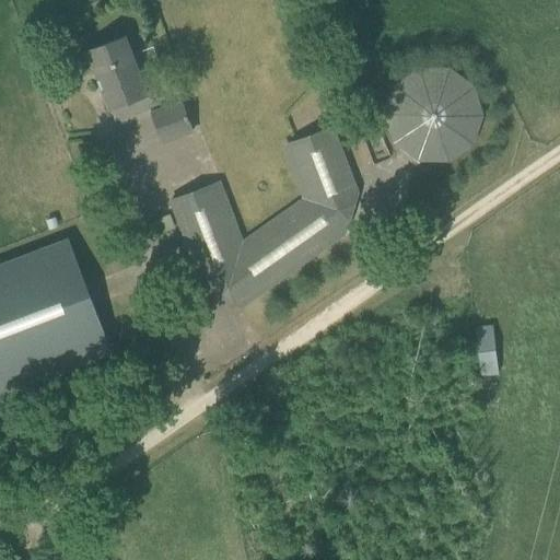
[(116,121),(151,108),(123,37),(89,50),(116,121)]
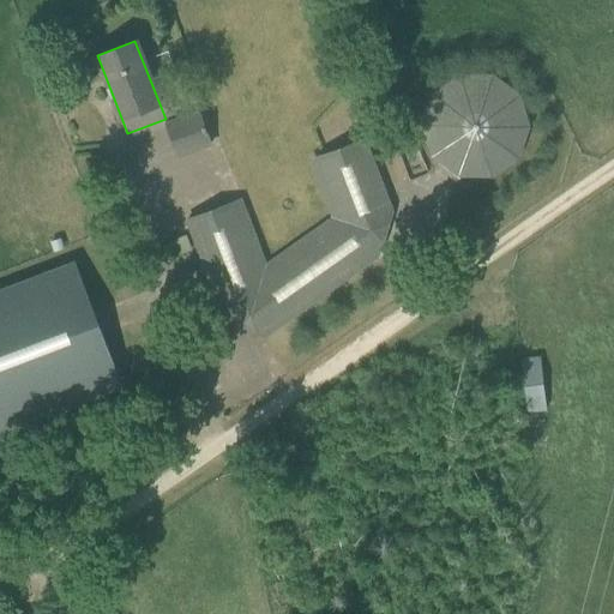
[(536,152),(503,62),(414,96),(447,185),(536,152)]
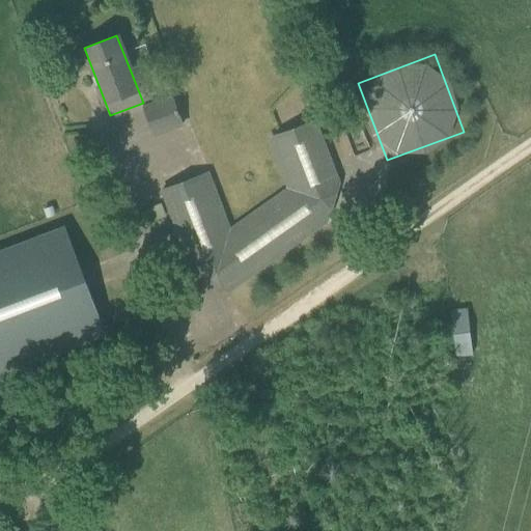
[(172,96),(143,107),(154,135),(183,124),(172,96)]
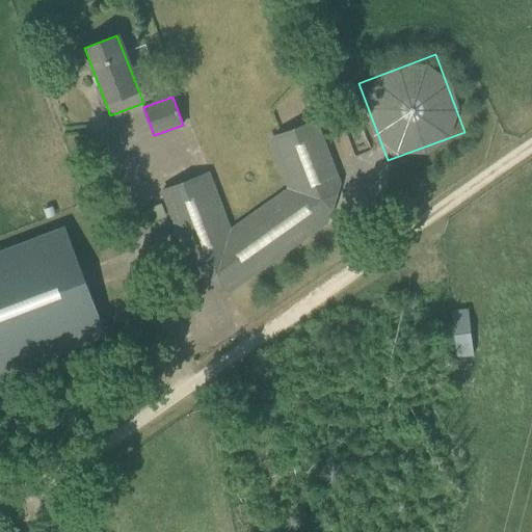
[(233,291),(330,224),(340,184),(315,124),(268,142),(288,190),(224,234),(203,175),(163,190),(189,260),(197,281),(233,291)]
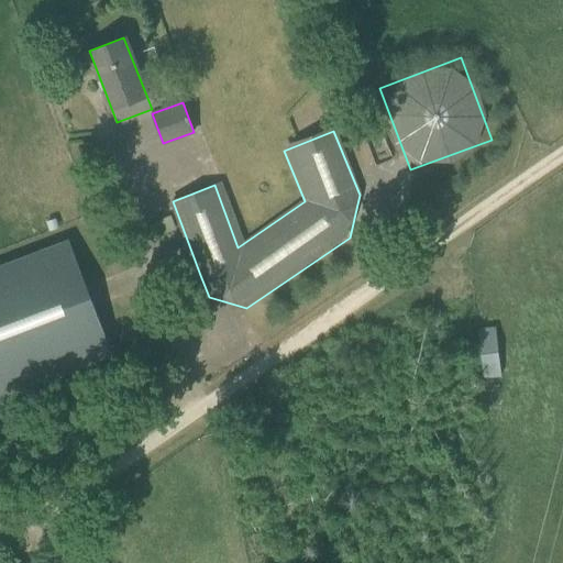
[(23,258),(3,267),(8,277),(0,279),(0,398),(110,349),(70,261),(32,278),(23,258)]
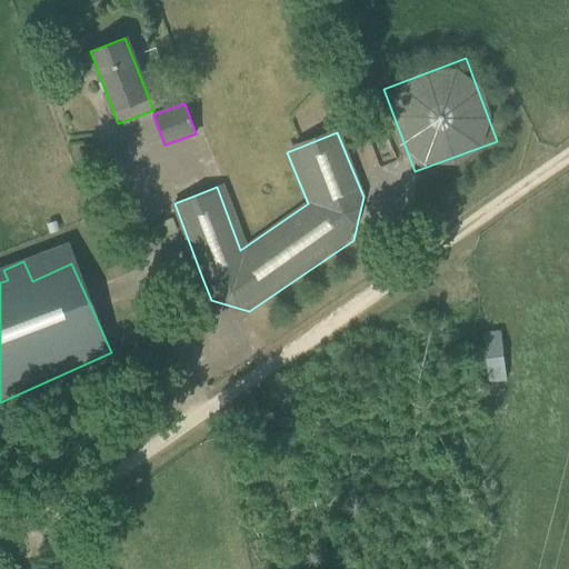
[(486,329),(487,380),(505,379),(503,329),(486,329)]
